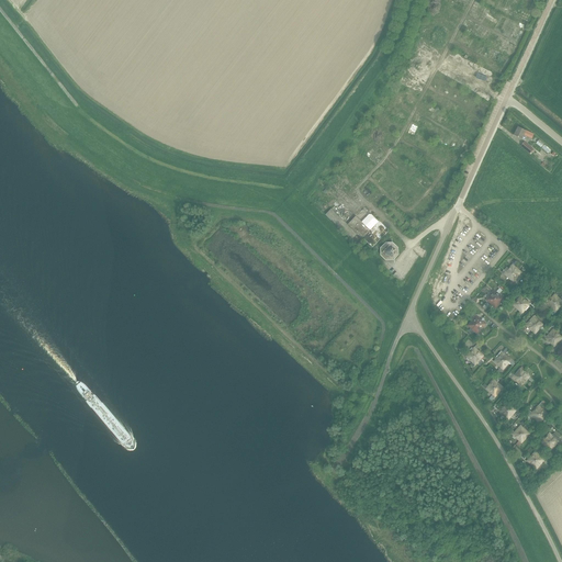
[(515,0),(514,4),(513,9),(519,11),(521,2),(515,0)]
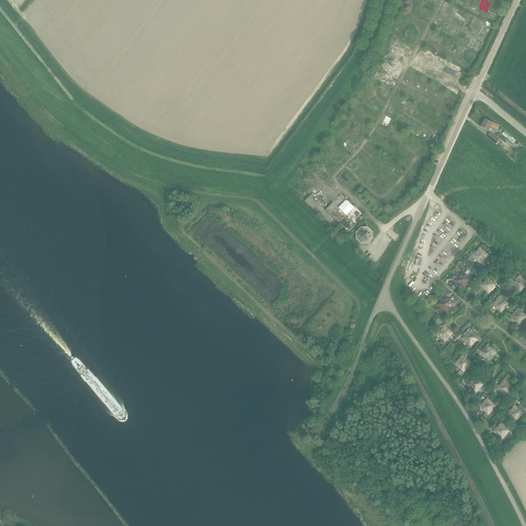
[(489,13),(498,16),(501,7),(495,6),(496,3),(492,1),(489,13)]
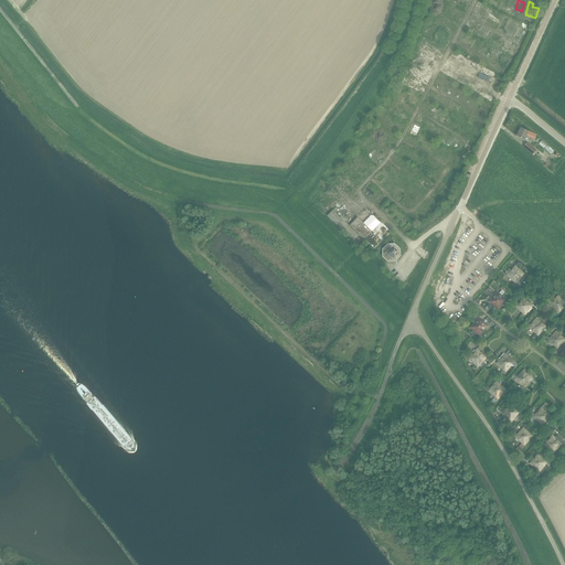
[(486,3),(481,11),(487,14),(491,6),(486,3)]
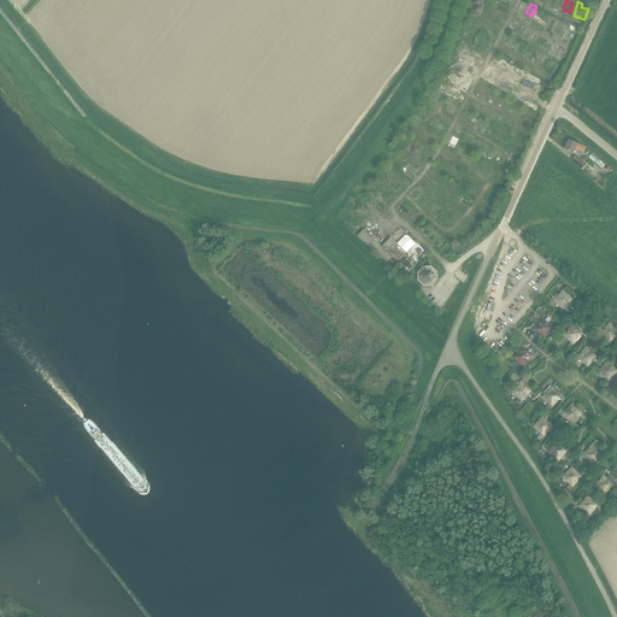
[(546,19),(551,13),(542,7),(538,13),(546,19)]
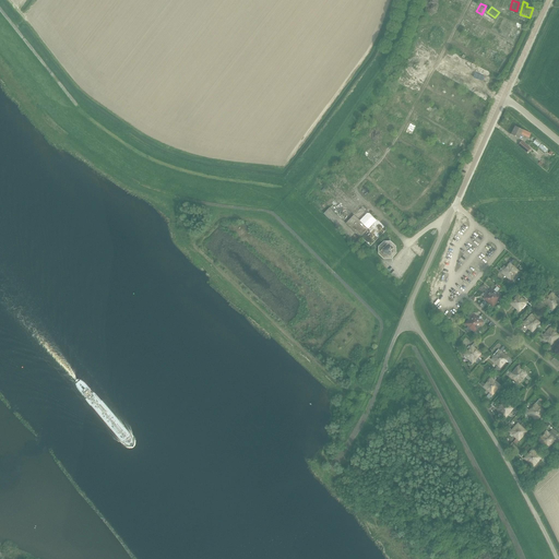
[(506,14),(499,25),(503,27),(509,16),(506,14)]
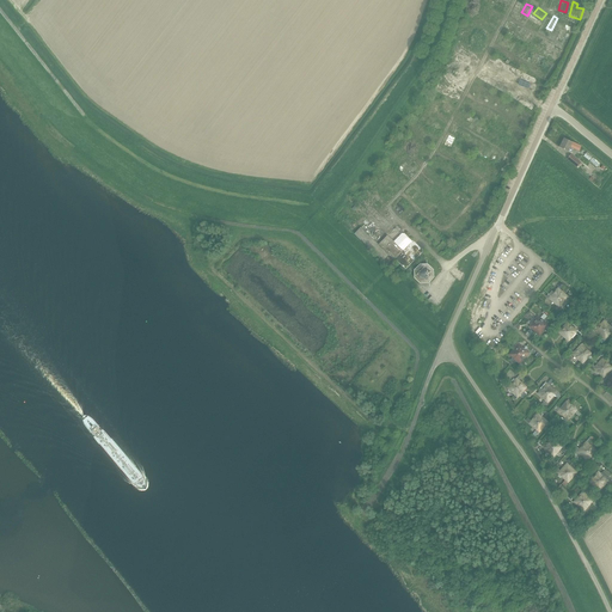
[(564,37),(573,41),(580,28),(571,24),(564,37)]
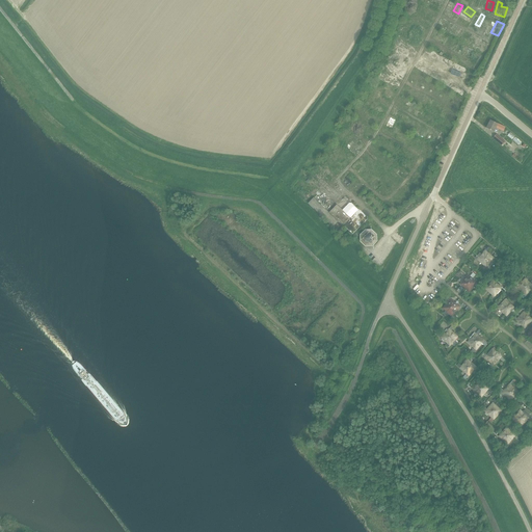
[(401,22),(398,30),(406,33),(407,30),(403,28),(404,23),(401,22)]
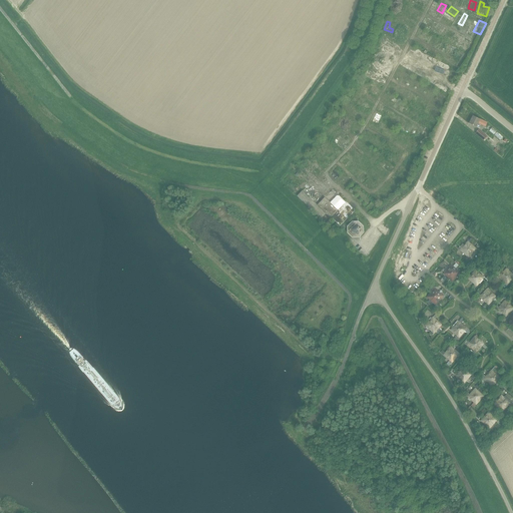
[(445,48),(450,50),(453,42),(447,40),(445,48)]
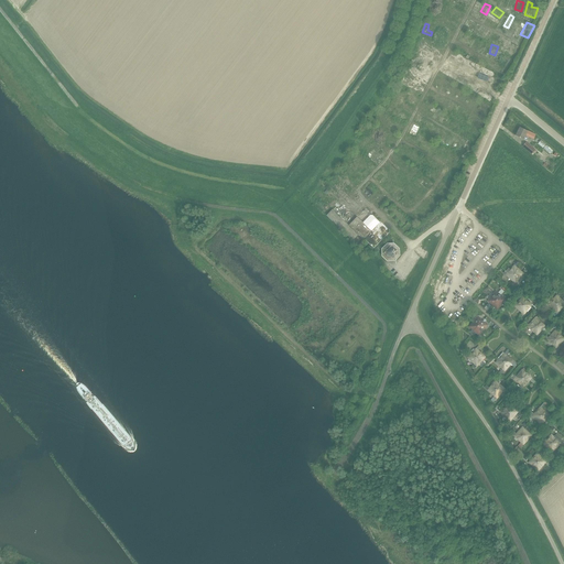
[(484,67),(485,66),(481,64),(477,71),(486,76),(489,71),(484,67)]
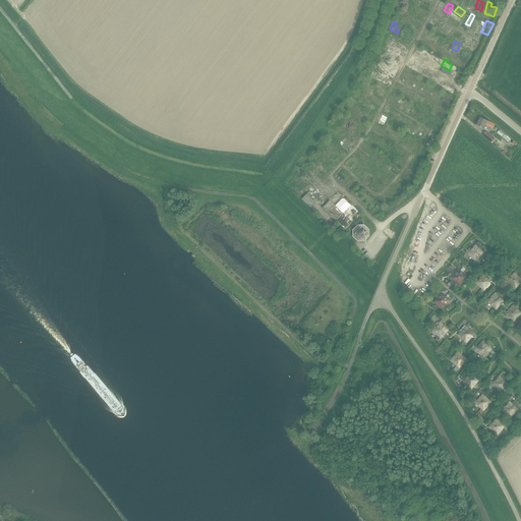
[(418,65),(419,62),(414,60),(412,64),(422,70),(423,68),(418,65)]
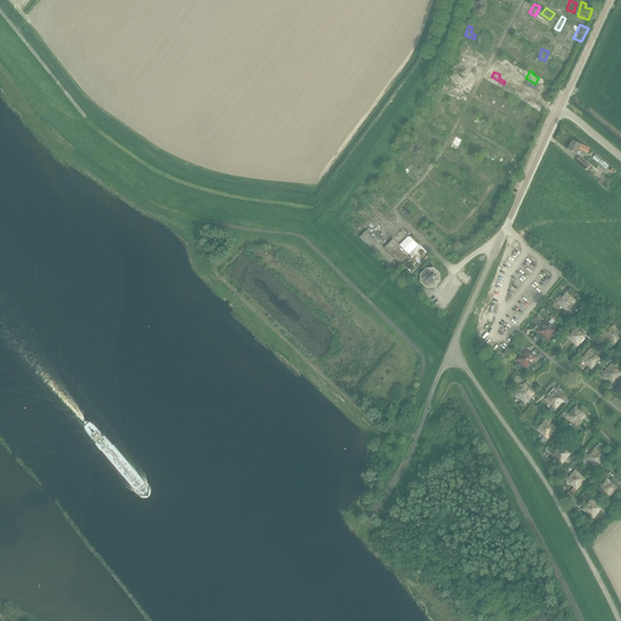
[(496,98),(502,102),(506,96),(502,95),(505,91),(501,90),(496,98)]
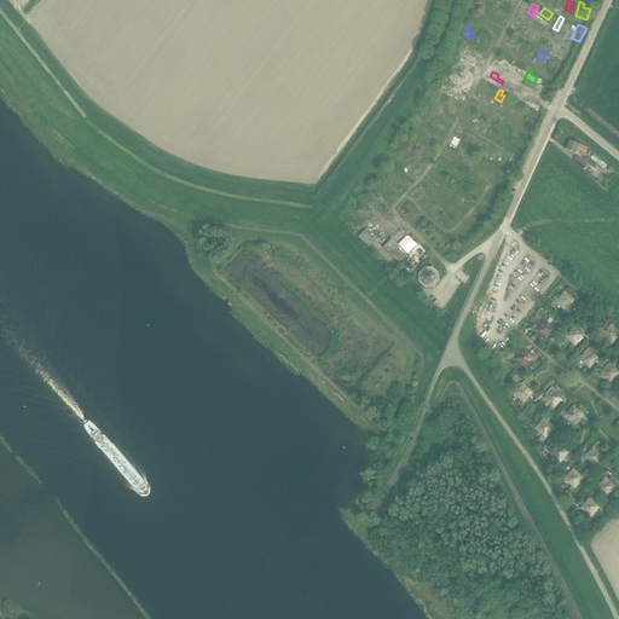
[(545,106),(548,102),(526,92),(524,98),(545,106)]
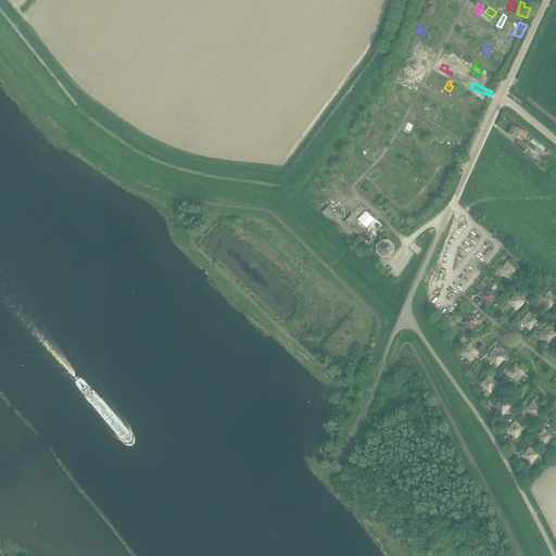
[(392,101),(395,102),(396,100),(401,102),(403,97),(396,93),(392,101)]
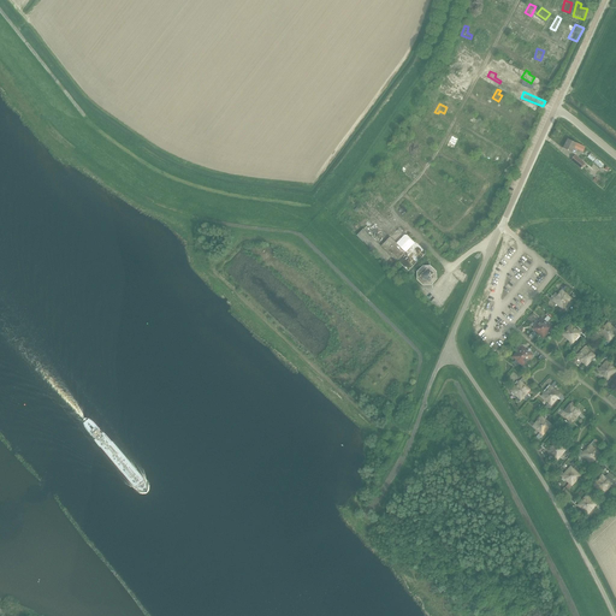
[(484,131),(487,134),(491,128),(493,129),(495,125),(484,118),(483,122),(487,125),(484,131)]
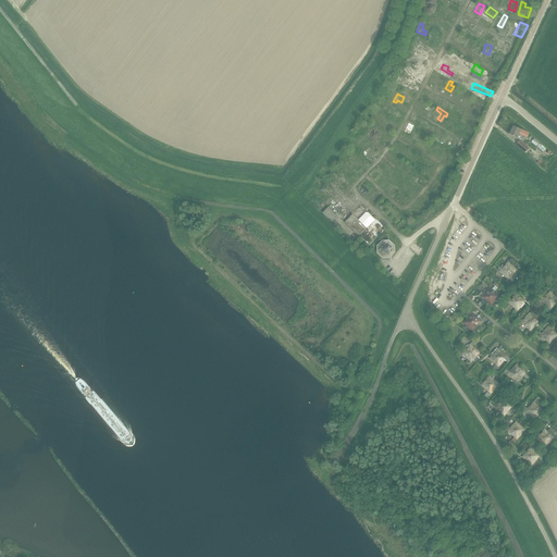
[(369,131),(375,123),(372,121),(366,127),(369,131)]
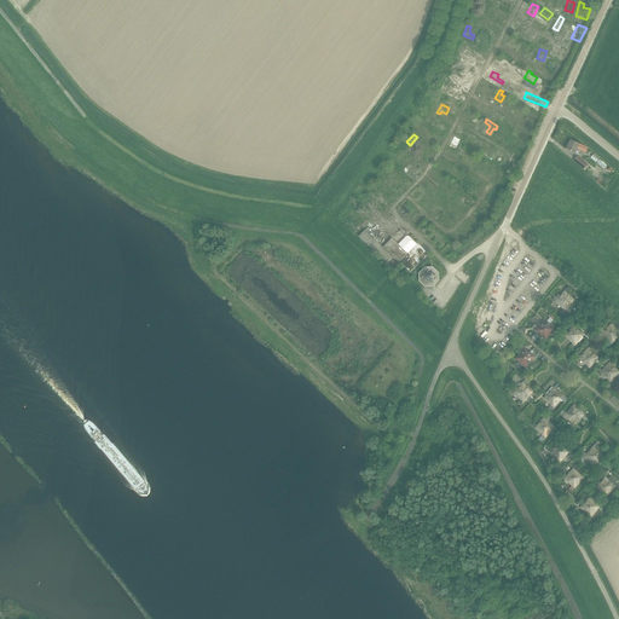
[(463,144),(466,137),(458,134),(456,142),(463,144)]
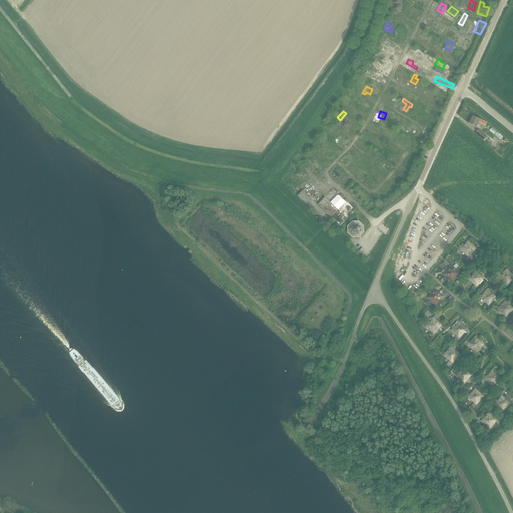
[(473,116),(469,123),(477,127),(479,123),(485,126),(487,122),(473,116)]
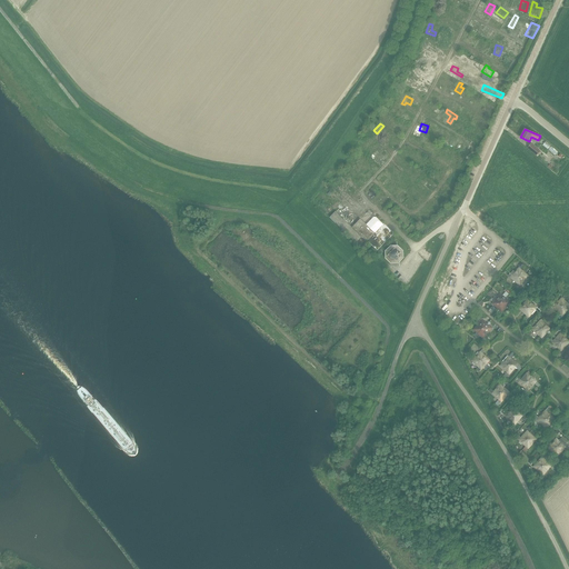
[(391,139),(398,143),(402,135),(397,131),(391,139)]
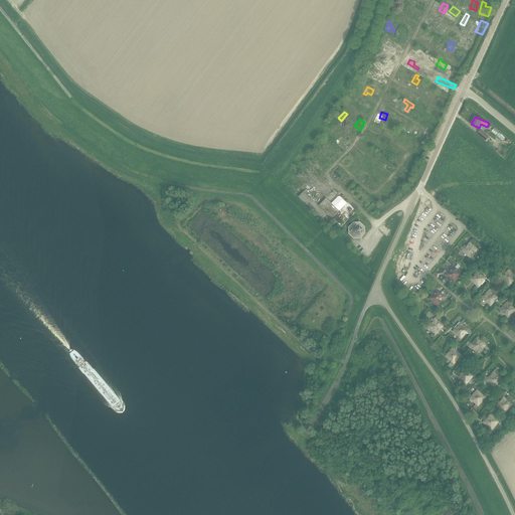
[(477,134),(486,141),(490,137),(481,130),(477,134)]
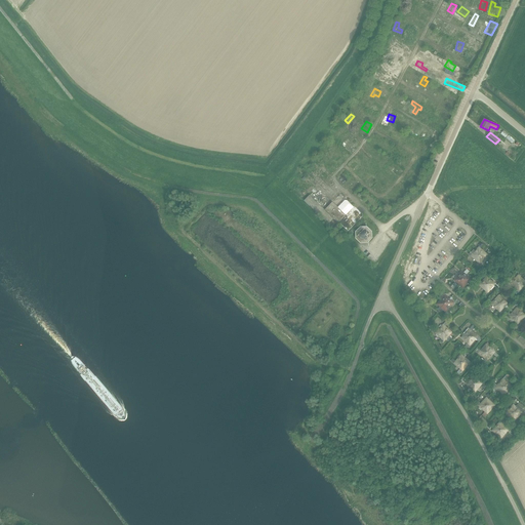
[(426,149),(430,151),(434,144),(426,138),(423,144),(427,146),(426,149)]
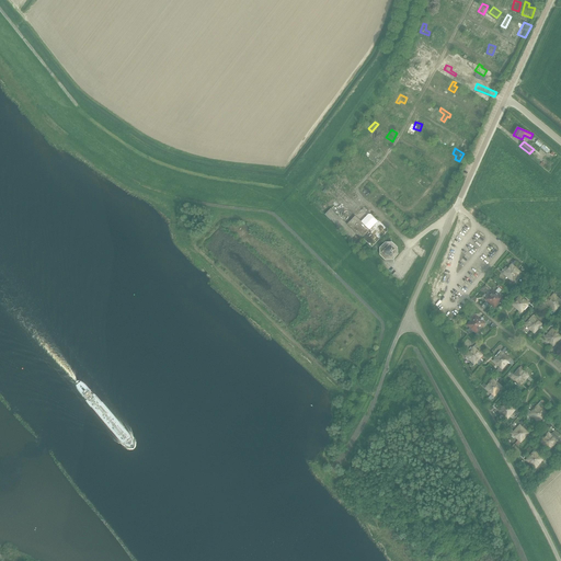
[(393,155),(403,163),(407,160),(404,159),(407,156),(398,149),(393,155)]
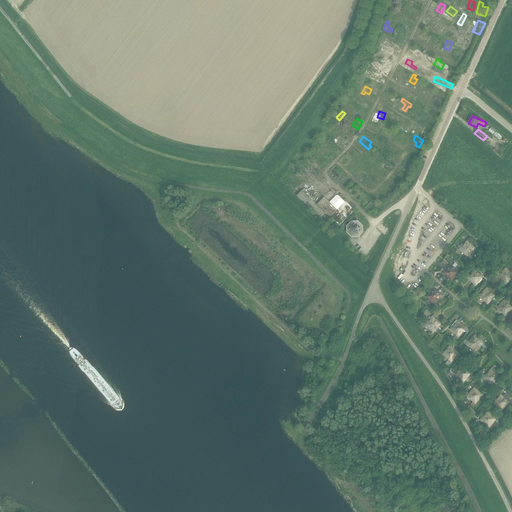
[(324,140),(315,149),(319,153),(324,147),(328,151),(332,147),(324,140)]
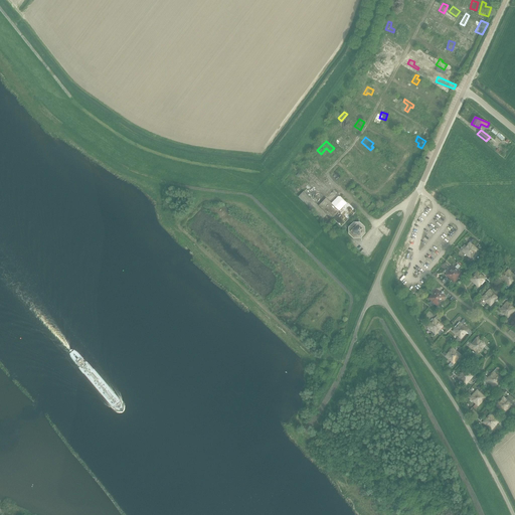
[(414,148),(412,154),(420,158),(422,152),(414,148)]
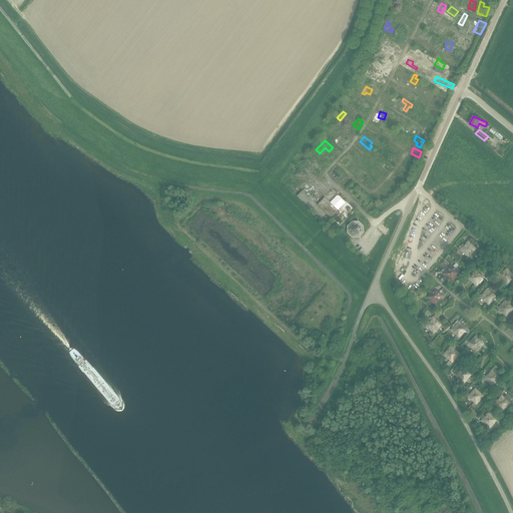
[(351,151),(358,156),(361,153),(354,148),(351,151)]
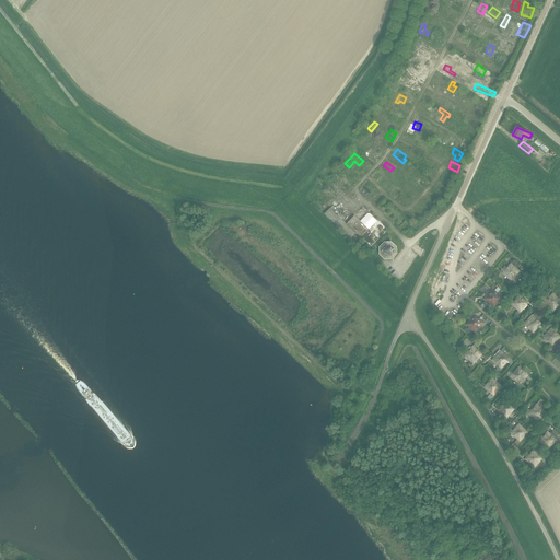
[(417,164),(409,173),(412,176),(420,167),(417,164)]
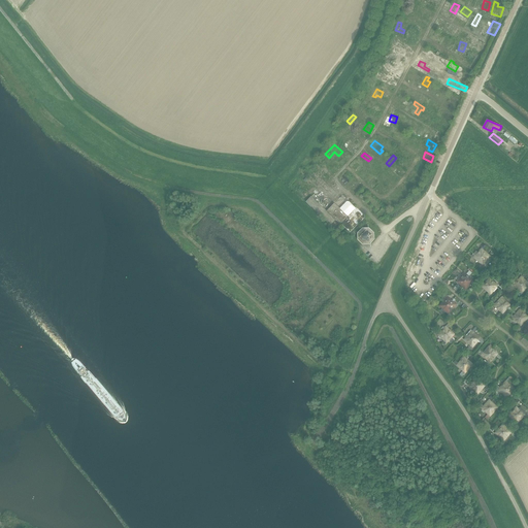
[(400,155),(398,159),(406,165),(409,161),(400,155)]
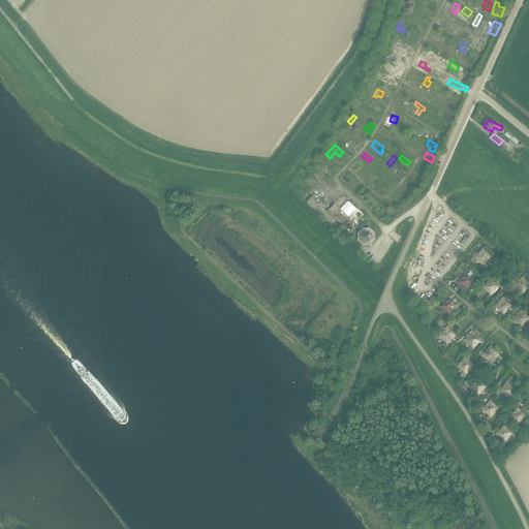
[(372,161),(370,164),(376,169),(378,167),(372,161)]
